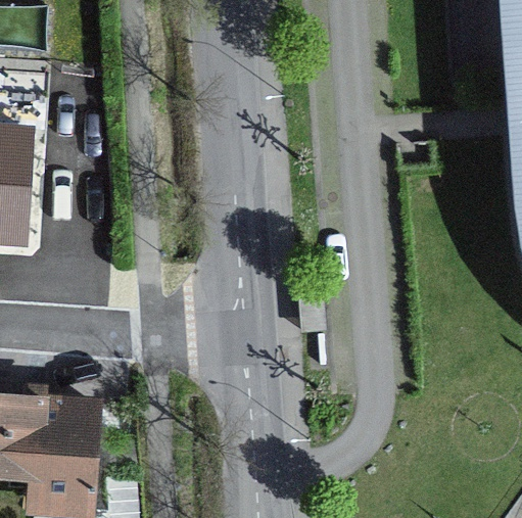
[(497,0),(508,131),(513,200),(518,245),(521,256),(521,0),(497,0)]
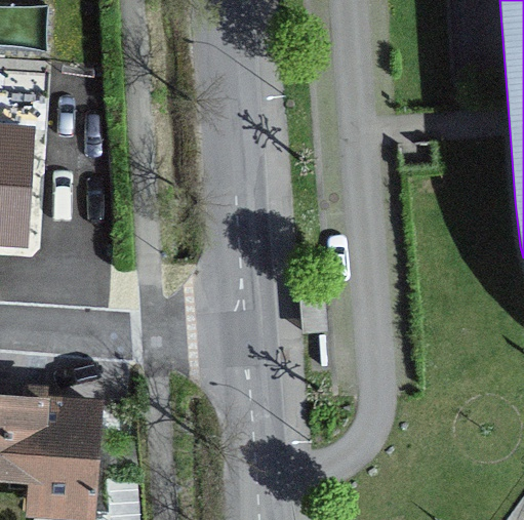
[(0,233),(24,235),(29,126),(0,124),(0,233)]
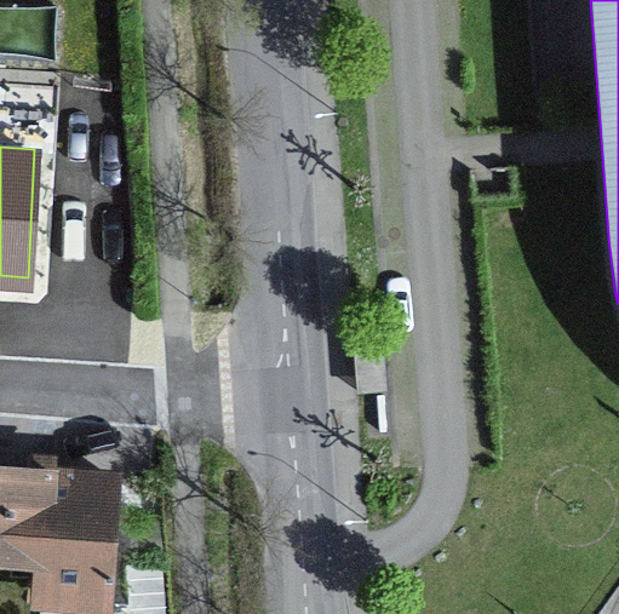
[(357,391),(383,390),(378,339),(353,342),(357,391)]
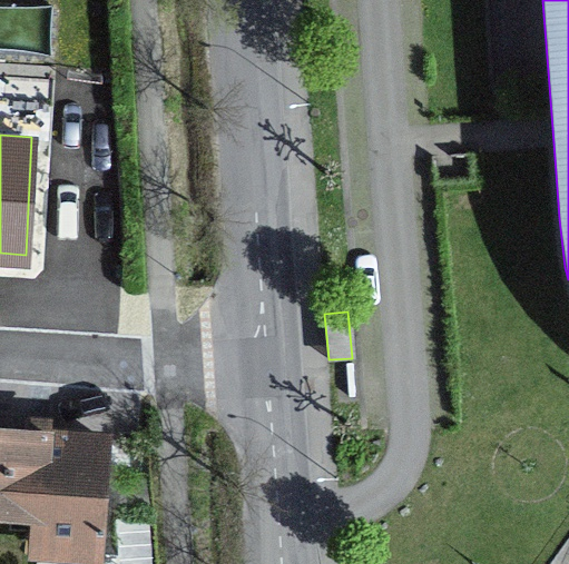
[(25,429),(0,428),(0,523),(28,524),(28,563),(107,563),(109,431),(52,431),(52,417),(36,416),(26,416),(25,429)]
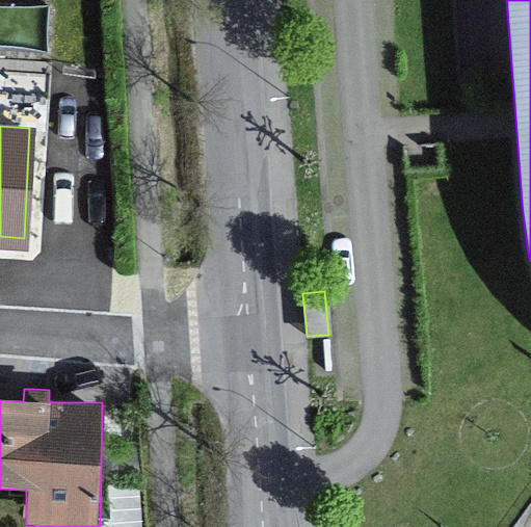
[(109,526),(142,526),(139,480),(107,482),(109,526)]
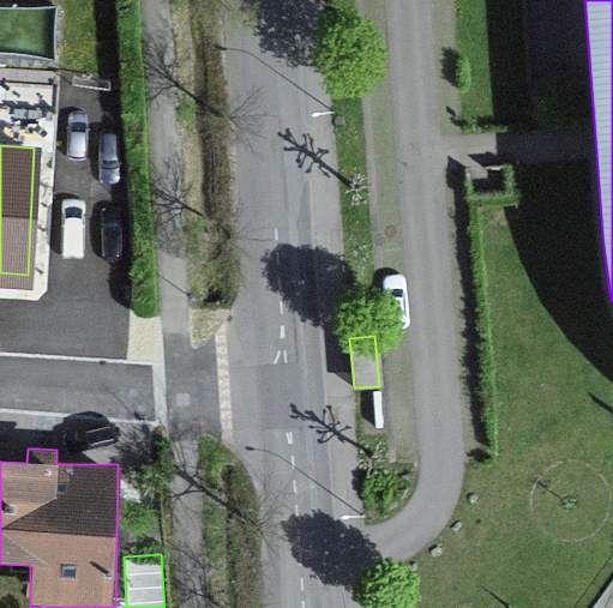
All buildings are outlined.
